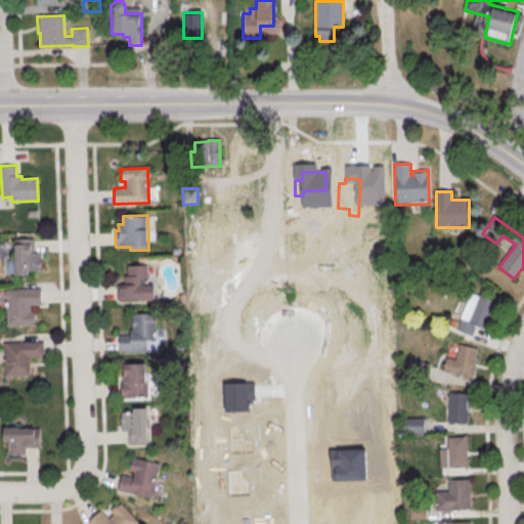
[(14,239),(15,275),(29,275),(29,271),(41,271),(41,253),(34,253),(34,239),(14,239)]
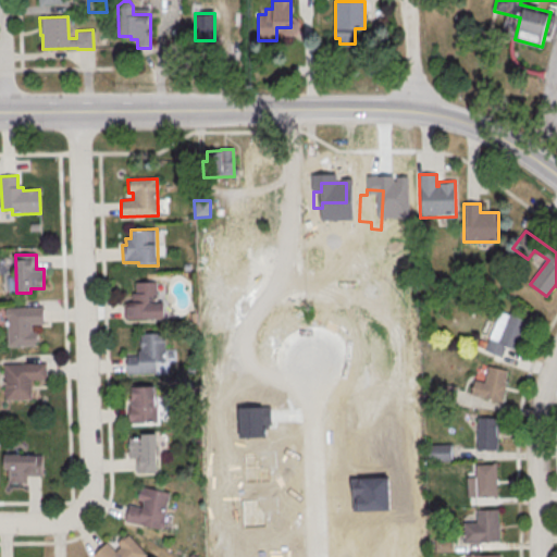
[(156,282),(157,302),(163,301),(164,319),(124,320),(124,304),(132,304),(132,294),(135,294),(135,283),(156,282)]
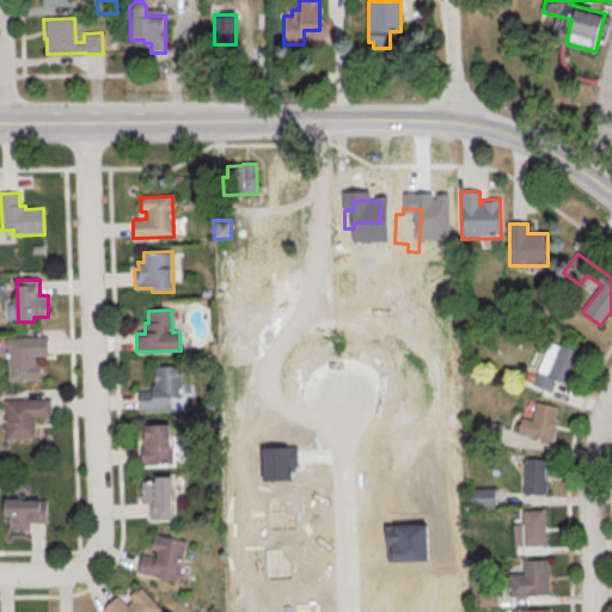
[(6,340),(48,337),(48,356),(35,357),(35,365),(41,365),(41,381),(7,383),(6,340)]
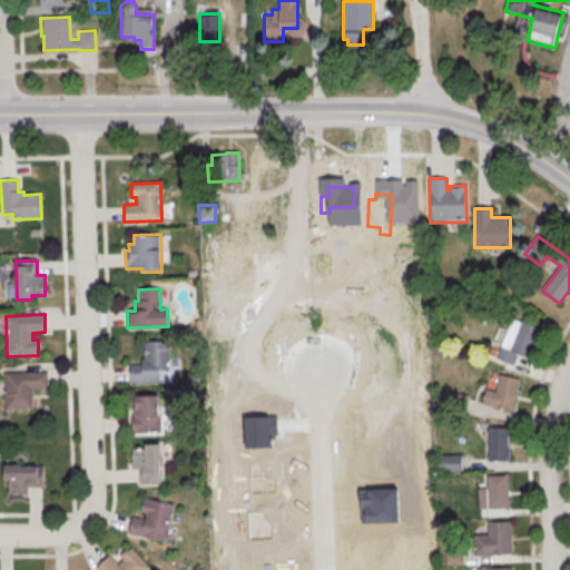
[(521,321),(541,330),(528,360),(518,355),(513,367),(495,360),(512,320),(520,323),(521,321)]
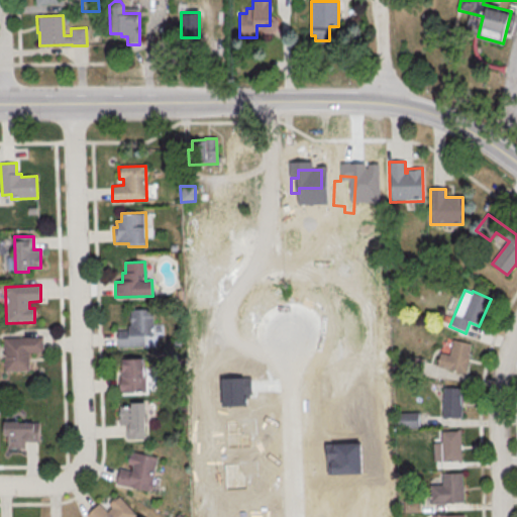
[(130,310),(152,309),(153,331),(144,331),(144,346),(117,347),(117,331),(128,331),(128,325),(130,325),(130,310)]
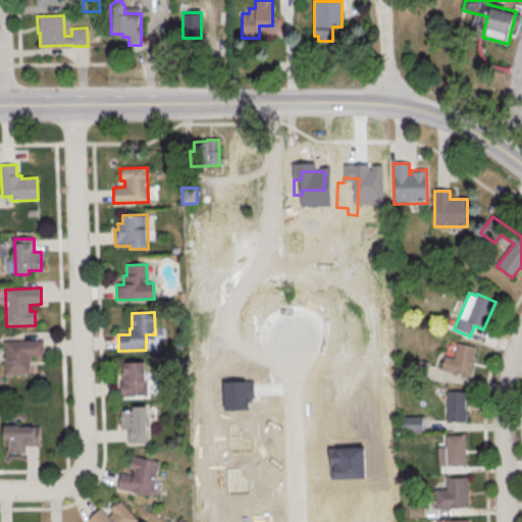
[(3,343),(43,341),(44,357),(29,357),(30,375),(5,376),(3,343)]
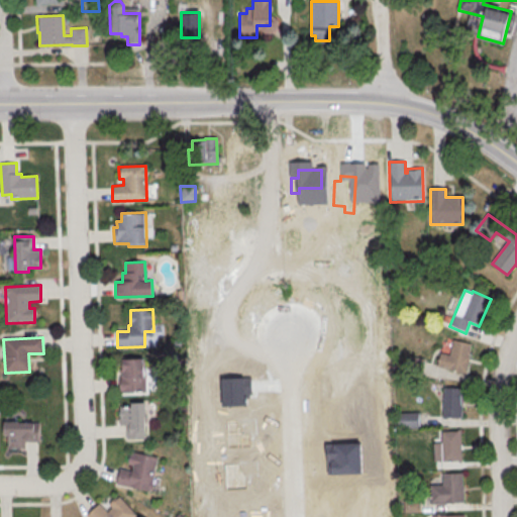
[(453,340),(472,344),(464,374),(446,370),(453,340)]
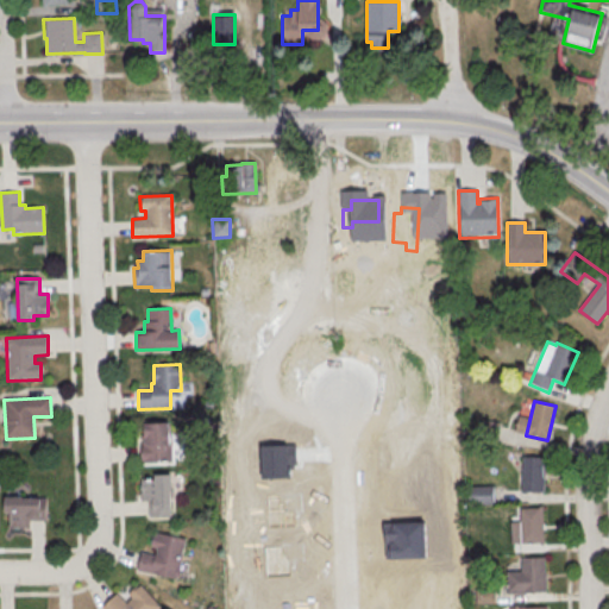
[(142,462),(171,462),(171,422),(142,422),(142,462)]
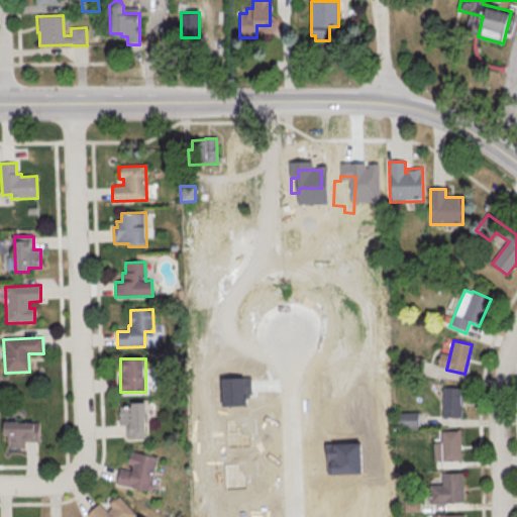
[(443,388),(462,389),(460,419),(442,418),(443,388)]
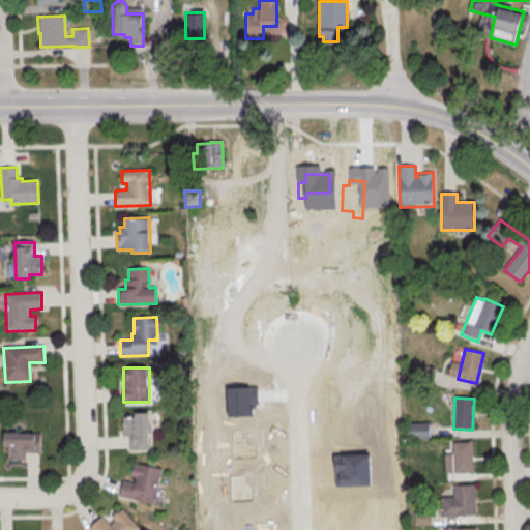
[(130,413),(148,413),(149,449),(129,450),(128,436),(121,436),(121,418),(131,418),(130,413)]
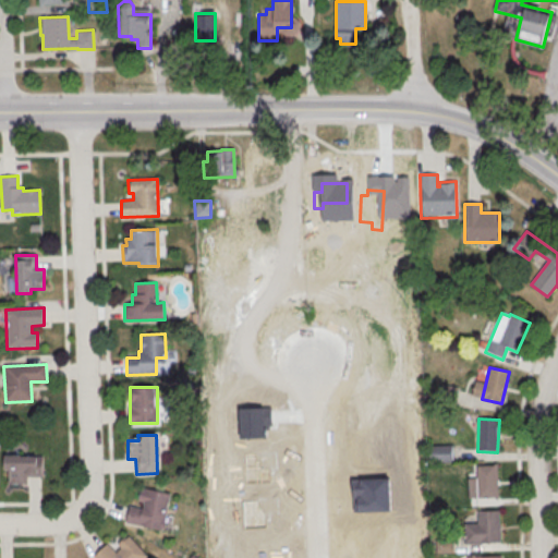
[(433,446),(451,446),(452,462),(433,463),(433,446)]
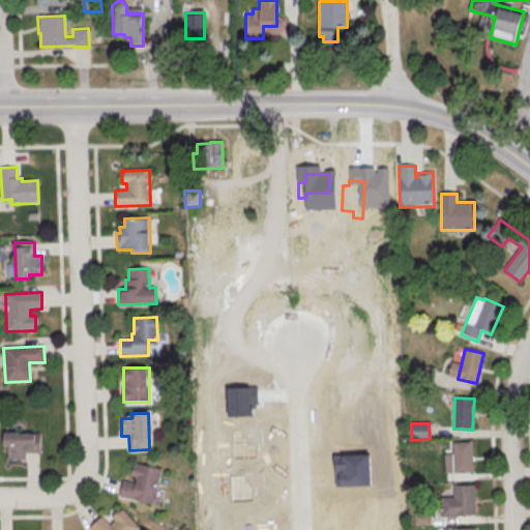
[(4,432),(39,432),(40,453),(26,453),(26,460),(8,460),(8,446),(4,446),(4,432)]
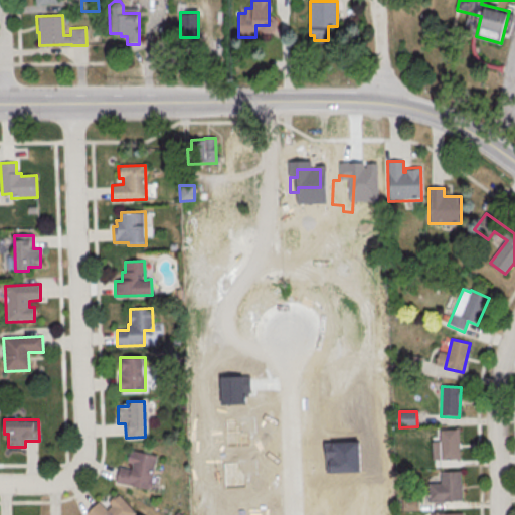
[(440,430),(459,430),(460,460),(441,460),(440,430)]
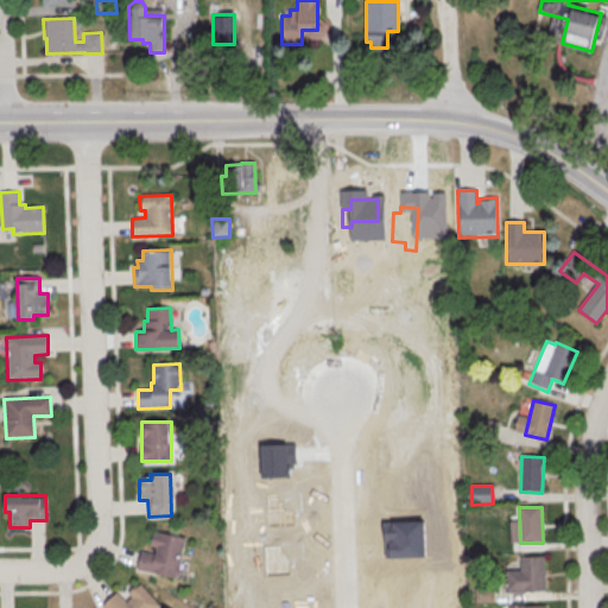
[(184,539),(156,532),(154,536),(152,536),(150,546),(156,548),(153,555),(140,552),(137,570),(176,578),(184,539)]
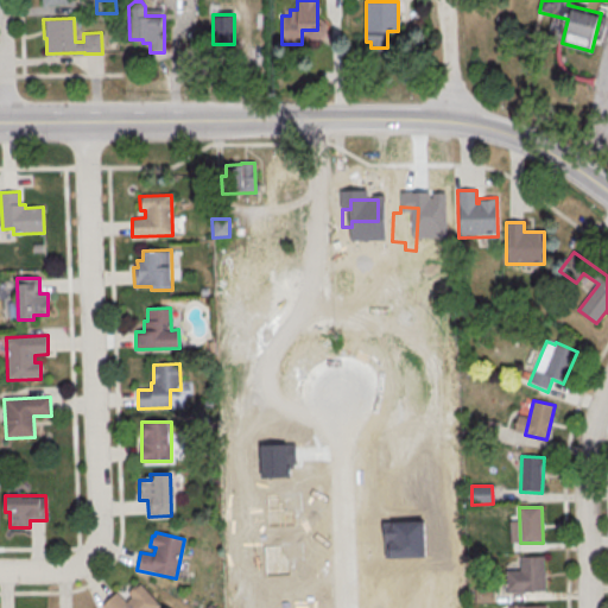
[(520,557),(543,557),(544,593),(506,594),(506,571),(521,571),(520,557)]
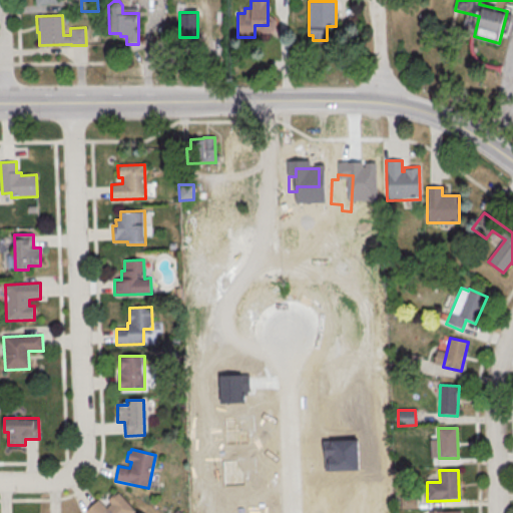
[(116,492),(135,512),(133,512),(85,512),(97,501),(105,509),(110,505),(107,501),(116,492)]
